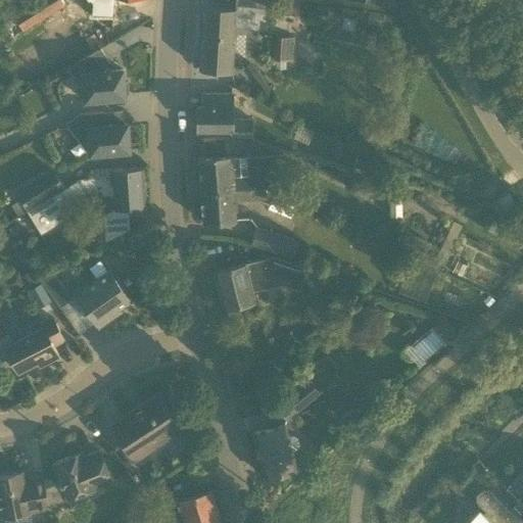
[(40,0),(2,24),(11,38),(70,0),(40,0)]
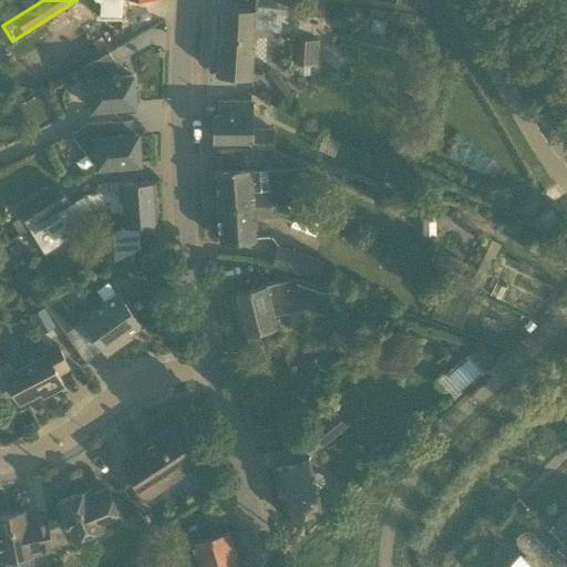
[(306,0),(305,14),(323,16),(323,0),(306,0)]
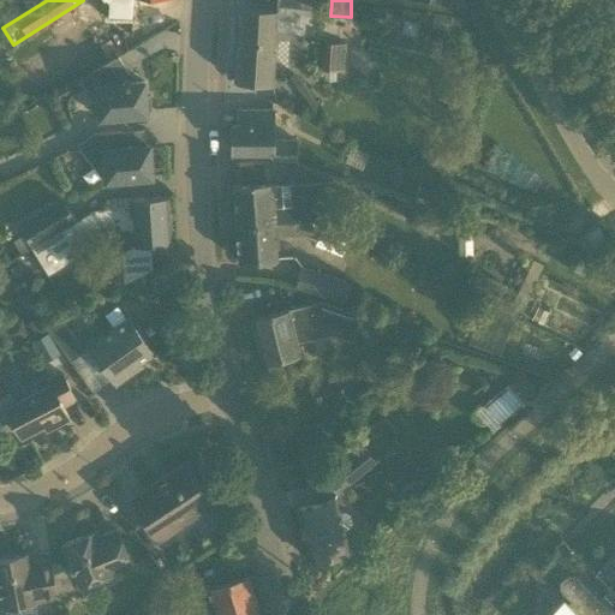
[(239,7),(234,82),(273,84),(278,10),(239,7)]
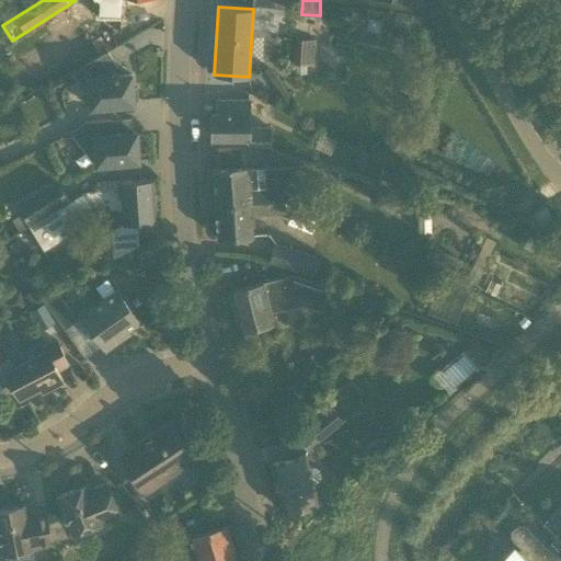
[(368,18),(366,31),(379,33),(381,21),(368,18)]
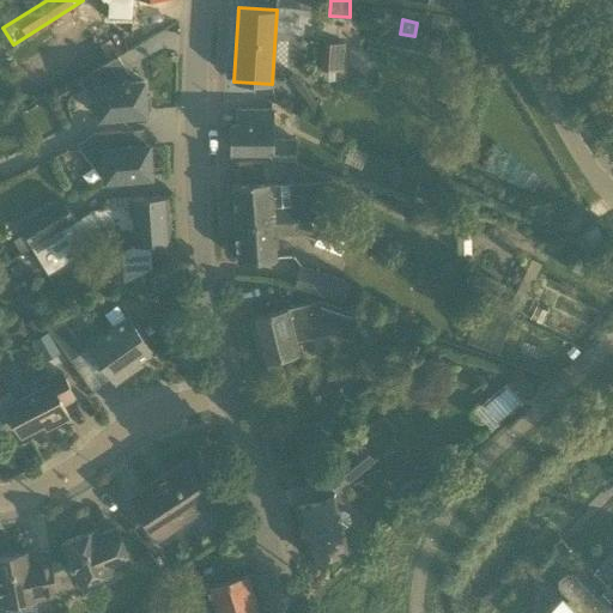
[(66,85),(80,78),(86,74),(68,41),(58,47),(47,28),(37,32),(38,36),(13,49),(37,92),(62,79),(66,85)]
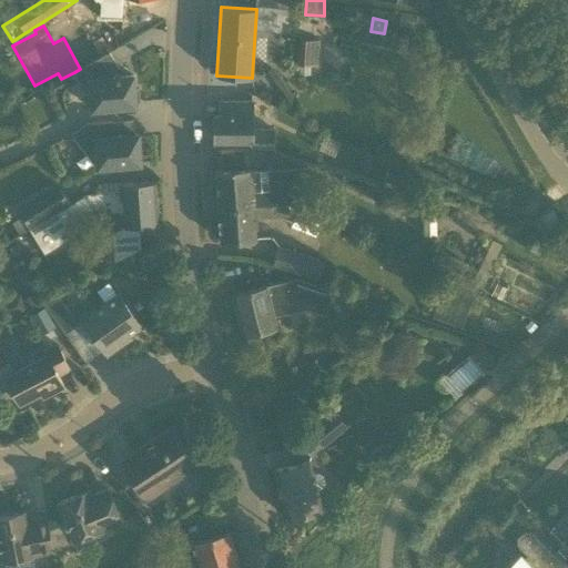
[(300,40),(297,64),(318,66),(320,41),(300,40)]
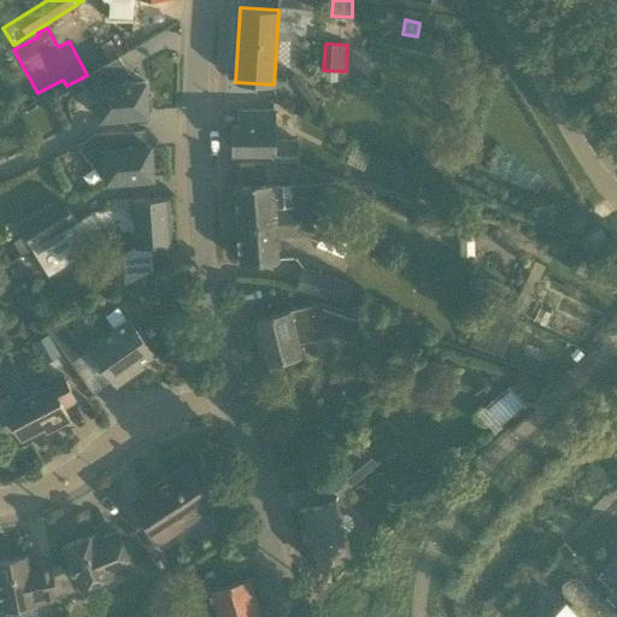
[(87,75),(81,78),(92,98),(98,98),(100,119),(147,115),(147,111),(151,111),(150,97),(146,98),(145,82),(121,84),(121,78),(129,74),(118,57),(87,75)]
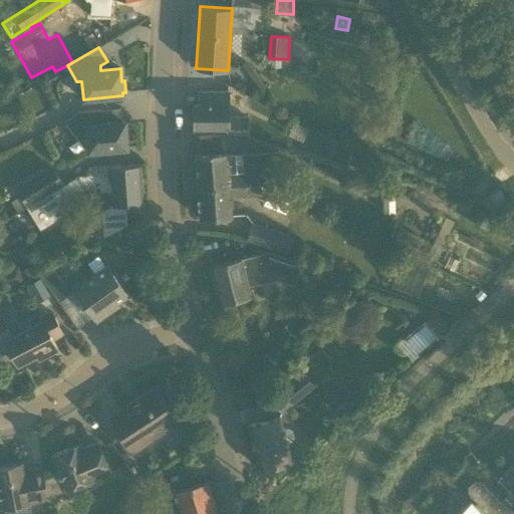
[(194,127),(227,127),(227,133),(247,133),(247,117),(228,117),(229,92),(201,92),(200,105),(194,105),(194,127)]
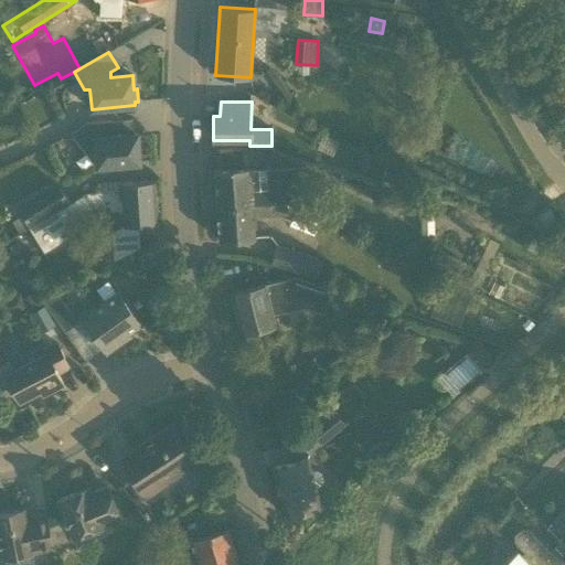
[(139,149),(142,149),(141,136),(138,136),(137,132),(113,135),(112,120),(86,123),(71,134),(86,153),(96,153),(97,167),(140,163),(139,149)]
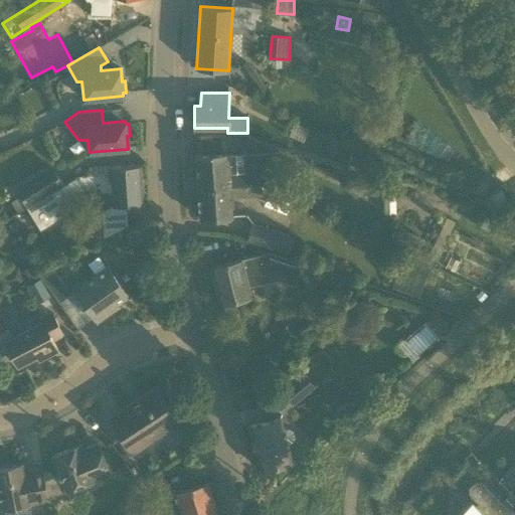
[(198,189),(261,185),(262,184),(274,191),(272,154),(241,156),(227,156),(227,153),(221,153),(220,135),(197,136),(198,154),(195,154),(198,189)]
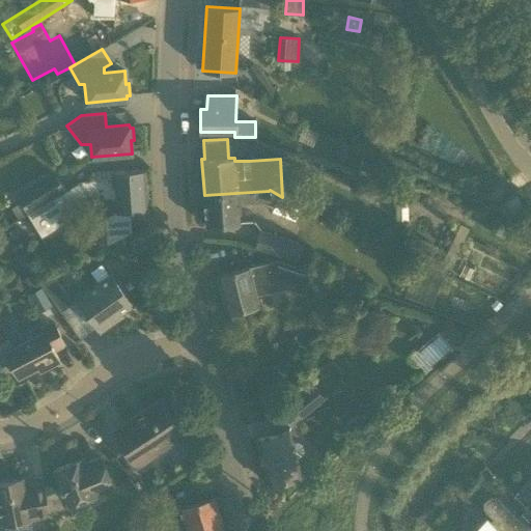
[(383,188),(393,166),(353,148),(343,170),(383,188)]
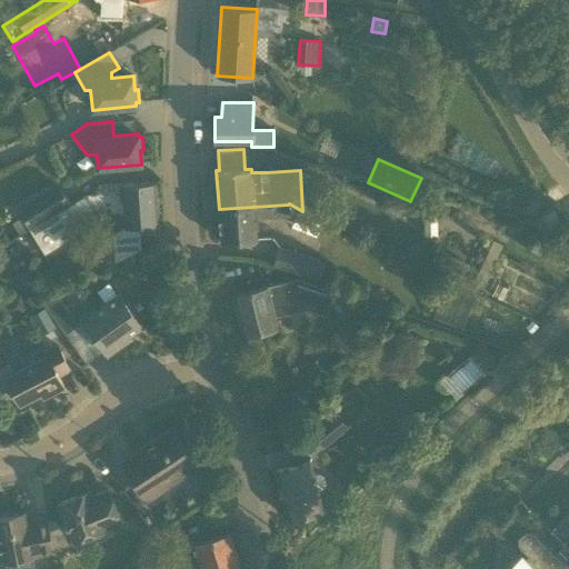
[(30,229),(36,226),(70,203),(57,182),(17,207),(30,229)]
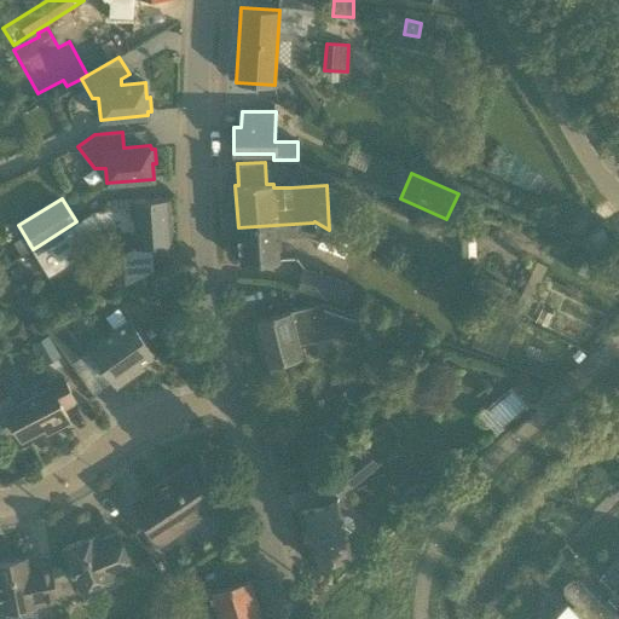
[(133,231),(134,247),(173,244),(169,198),(131,201),(131,208),(94,210),(76,221),(39,246),(42,250),(39,261),(45,270),(56,273),(65,267),(68,256),(105,233),(133,231)]
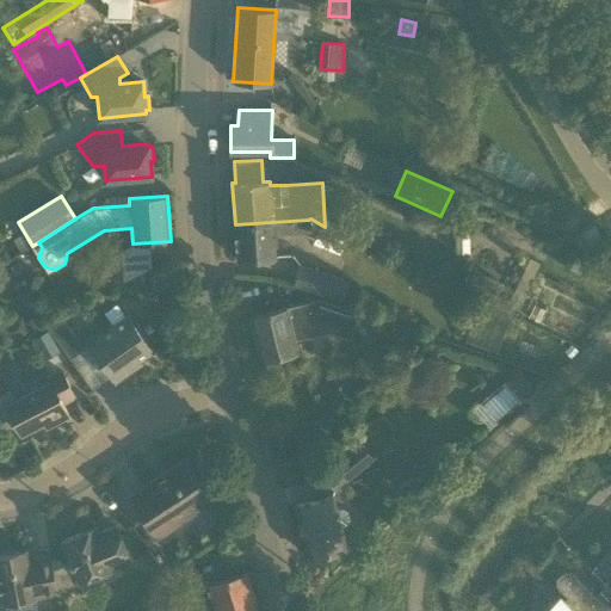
[(309,220),(235,224),(238,260),(276,258),(275,234),(309,233),(309,220)]
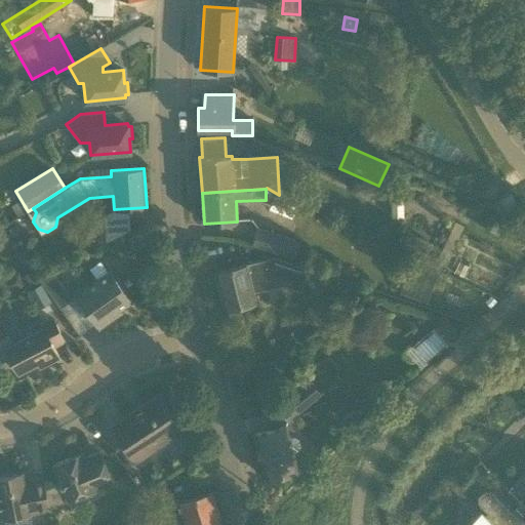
[(335,202),(310,190),(304,202),(329,214),(335,202)]
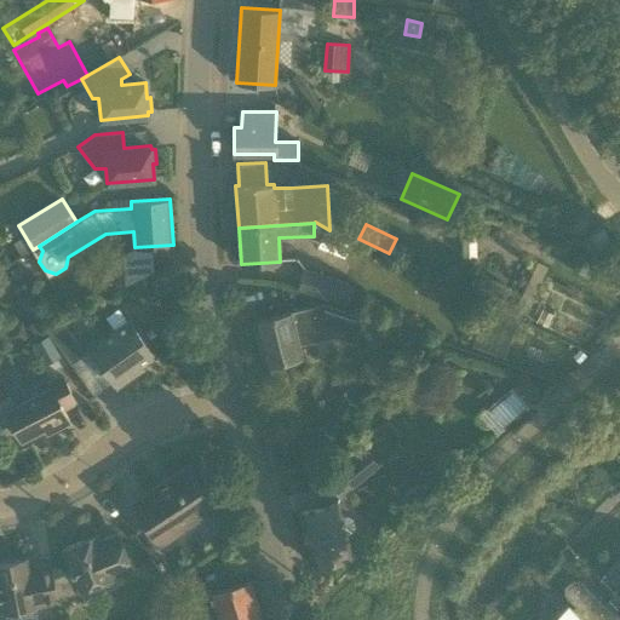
[(346,306),(354,286),(304,269),(297,290),(346,306)]
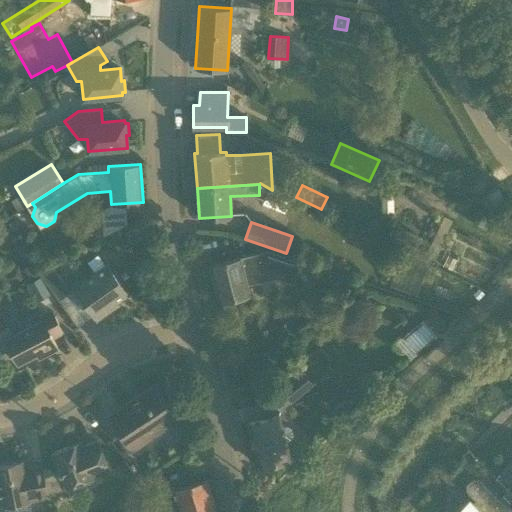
[(137,225),(123,231),(127,239),(129,244),(143,239),(137,225)]
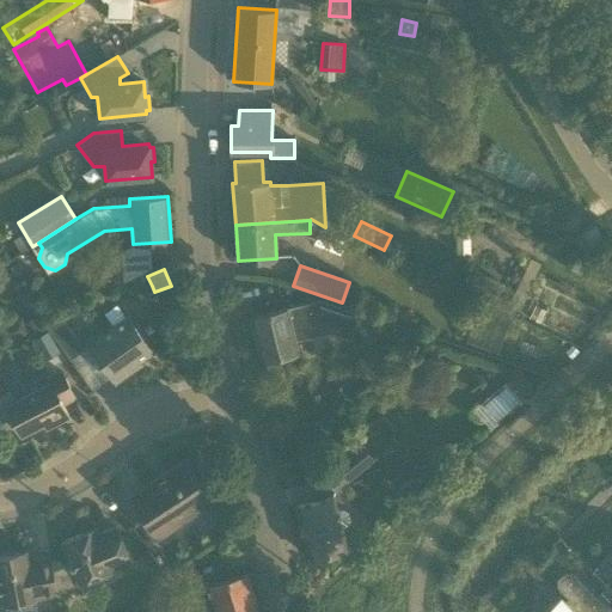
[(251,317),(261,361),(299,352),(295,340),(330,331),(325,314),(355,325),(359,313),(322,299),(251,317)]
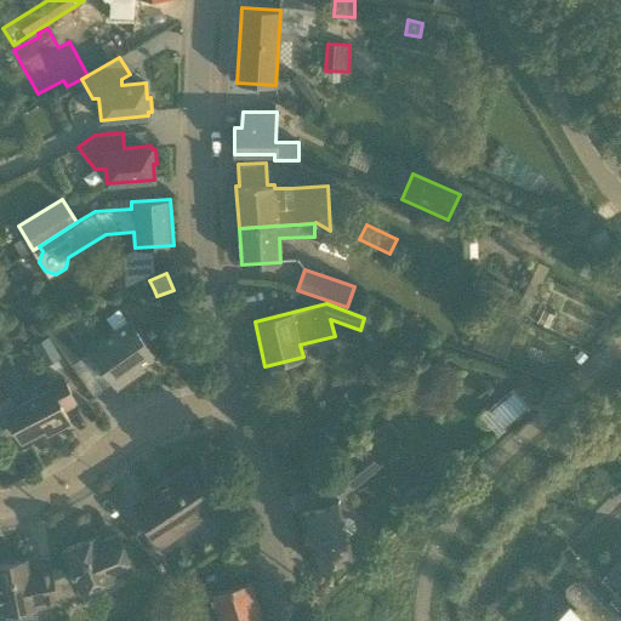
[(87,346),(110,379),(118,388),(131,379),(129,376),(155,358),(129,320),(103,340),(101,336),(87,346)]
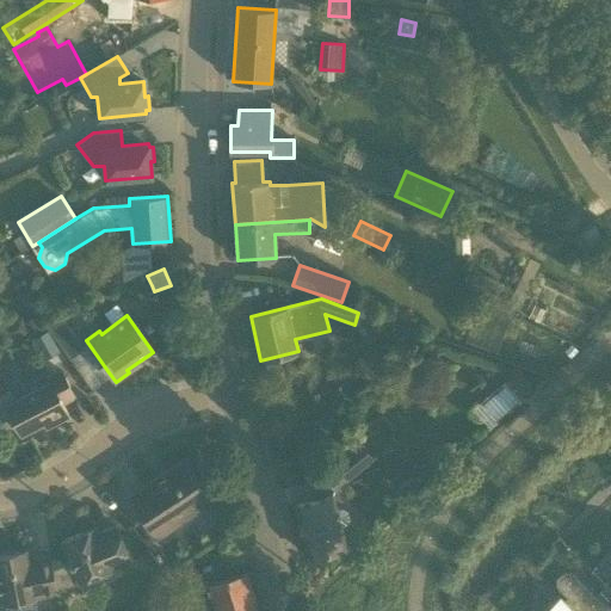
[(47,325),(69,358),(84,349),(61,316),(47,325)]
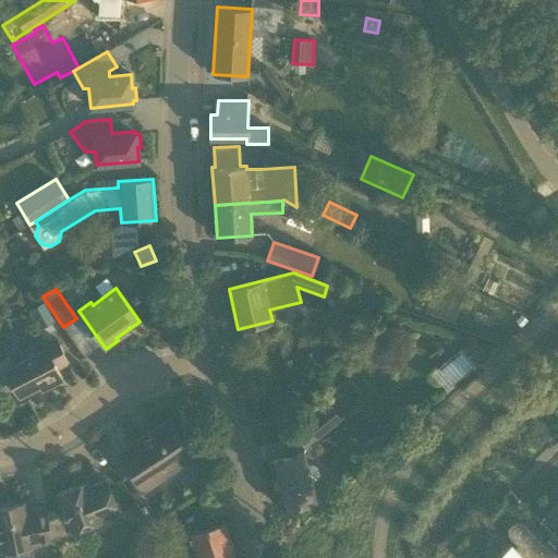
[(488,356),(474,339),(473,338),(431,373),(446,391),(488,356)]
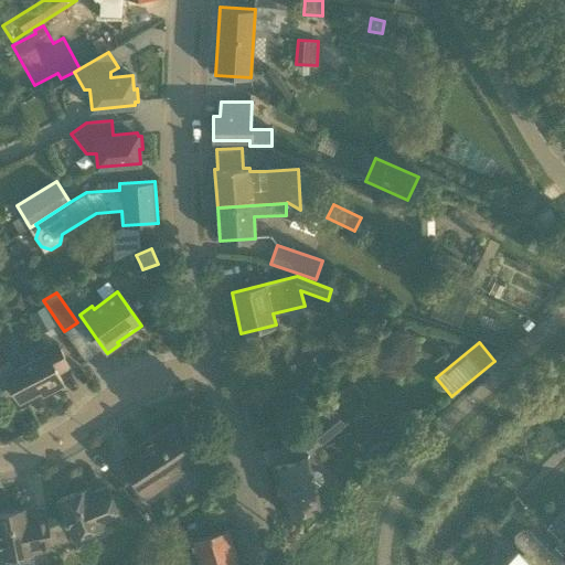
[(57,372),(68,366),(56,343),(43,350),(46,354),(6,375),(19,402),(48,386),(50,391),(63,384),(57,372)]
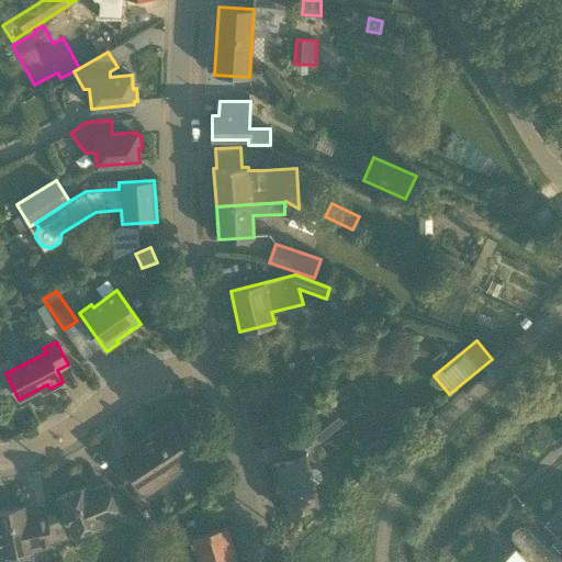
[(349,395),(332,409),(296,438),(307,450),(343,422),(341,422),(359,407),(349,395)]
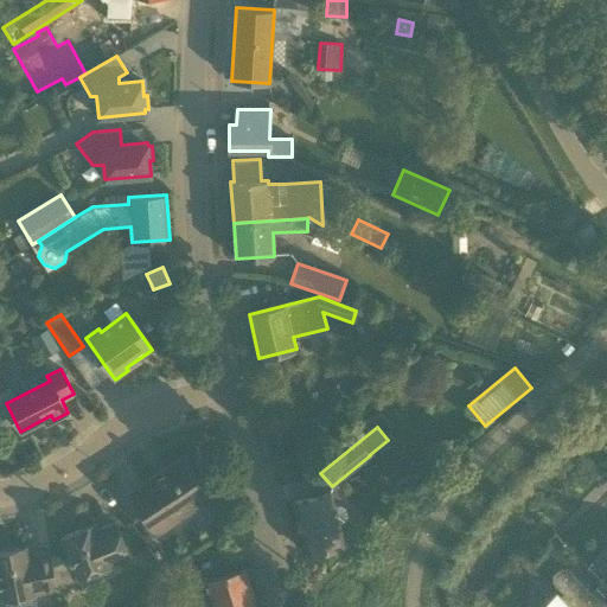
[(190,511),(209,498),(184,459),(129,494),(155,534),(168,524),(173,525),(190,515),(190,511)]
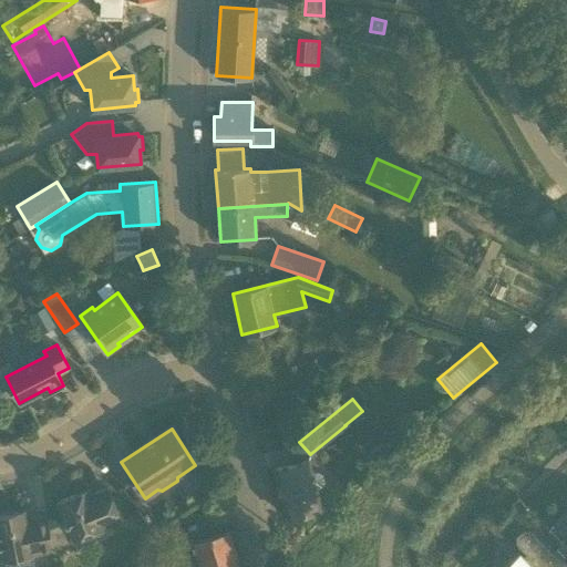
[(318,472),(312,474),(309,460),(275,468),(287,517),(321,508),(316,488),(321,486),(325,482),(322,474),(318,472)]
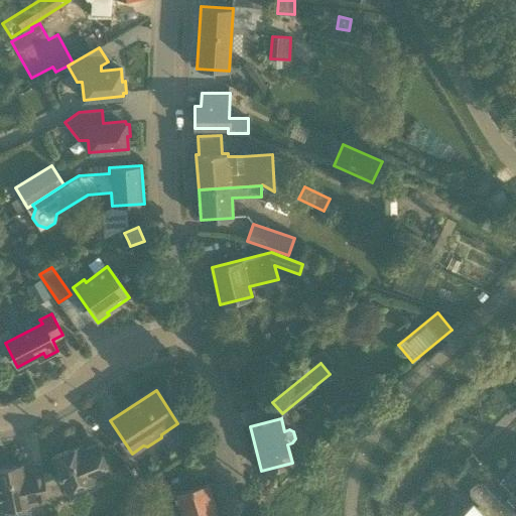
[(48,499),(59,495),(95,481),(95,480),(110,474),(98,444),(83,450),(81,445),(52,457),(59,474),(44,480),(48,499)]
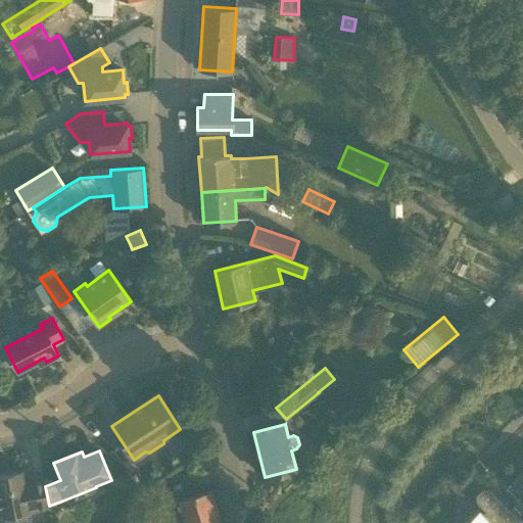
[(49,507),(49,506),(45,486),(44,478),(25,481),(22,471),(0,475),(0,506),(2,516),(30,511),(49,507)]
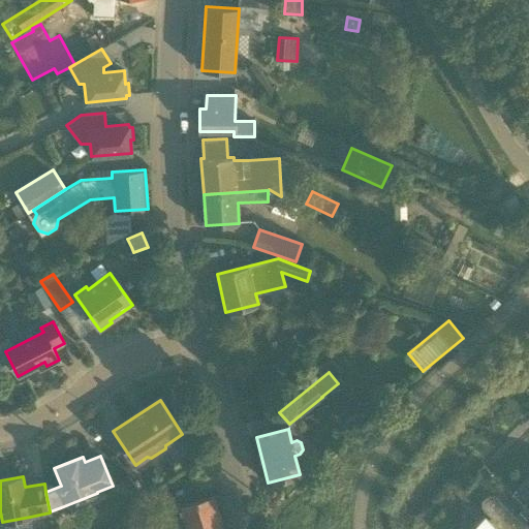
[(169,528),(223,528),(214,496),(179,506),(178,503),(163,507),(169,528)]
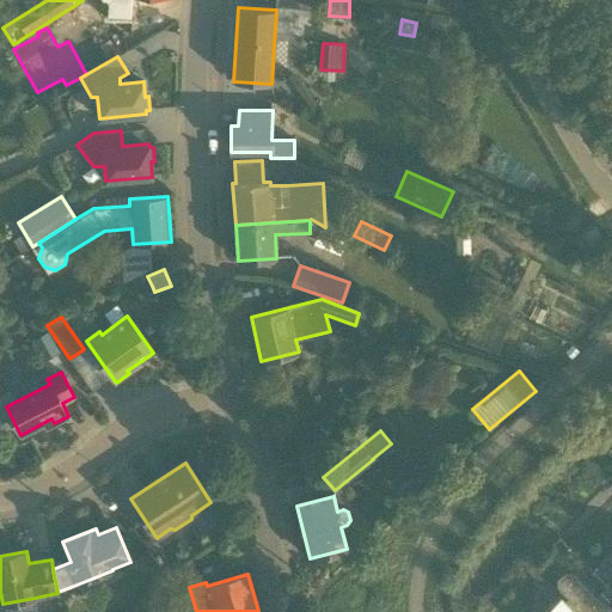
[(557,586),(561,592),(568,599),(564,603),(560,598),(545,611),(610,611),(575,576),(569,574),(562,575),(558,580),(557,586)]
